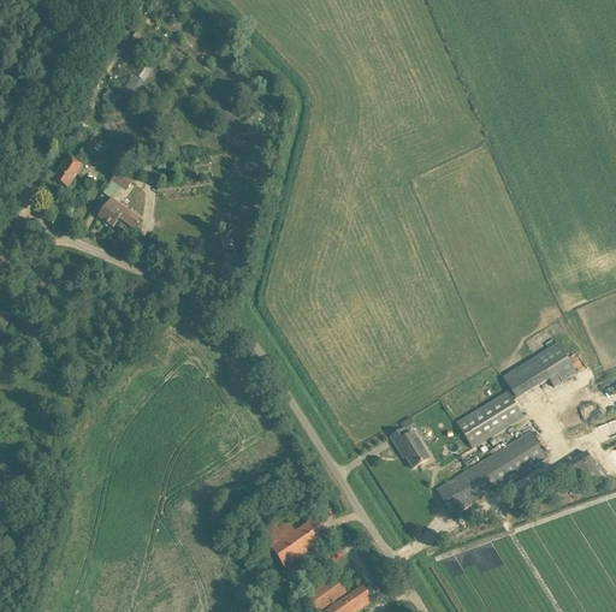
[(117,25),(119,17),(113,15),(110,23),(117,25)]
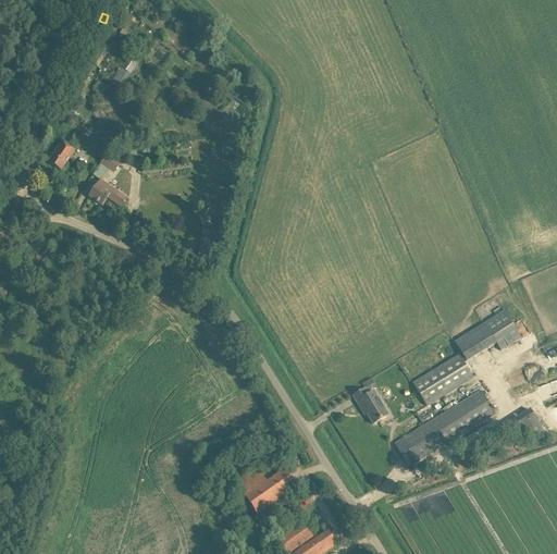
[(131,71),(140,58),(131,51),(121,64),(122,65),(113,77),(122,83),(131,71)]
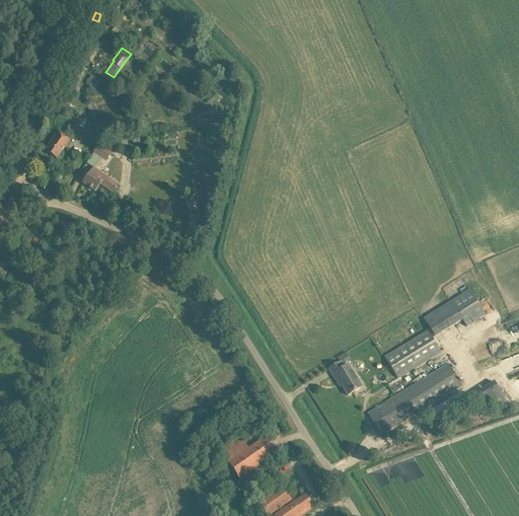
[(90,85),(96,76),(92,73),(85,81),(90,85)]
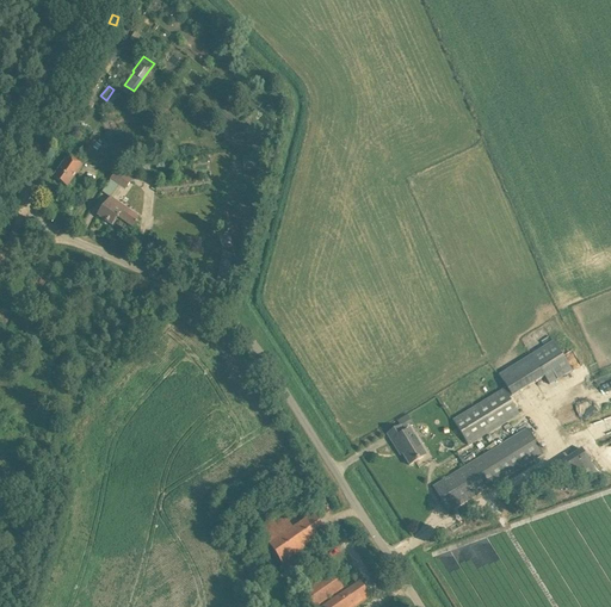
[(76,127),(72,134),(78,138),(84,131),(76,127)]
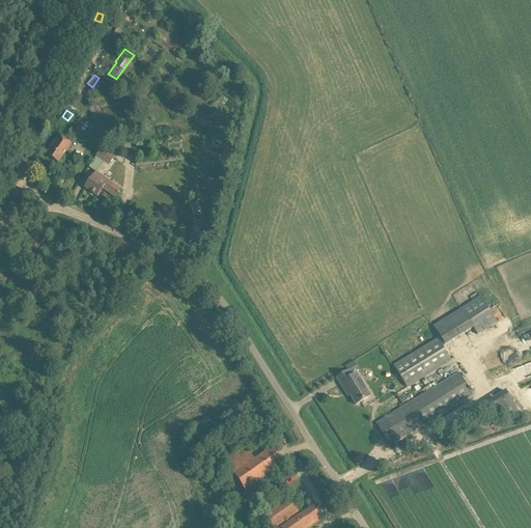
[(83,122),(84,121),(79,118),(71,131),(85,140),(87,136),(83,133),(88,126),(83,122)]
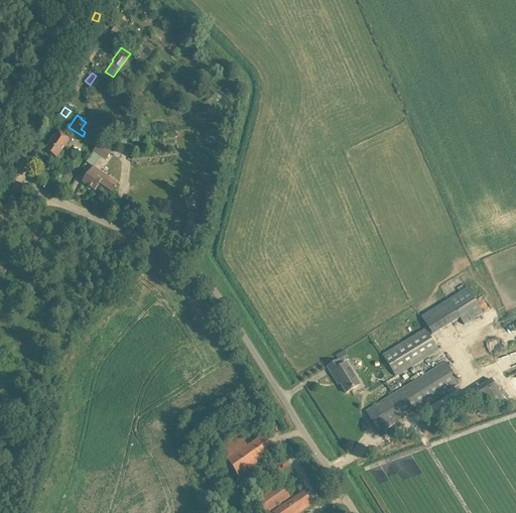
[(145,128),(130,132),(132,138),(146,134),(145,128)]
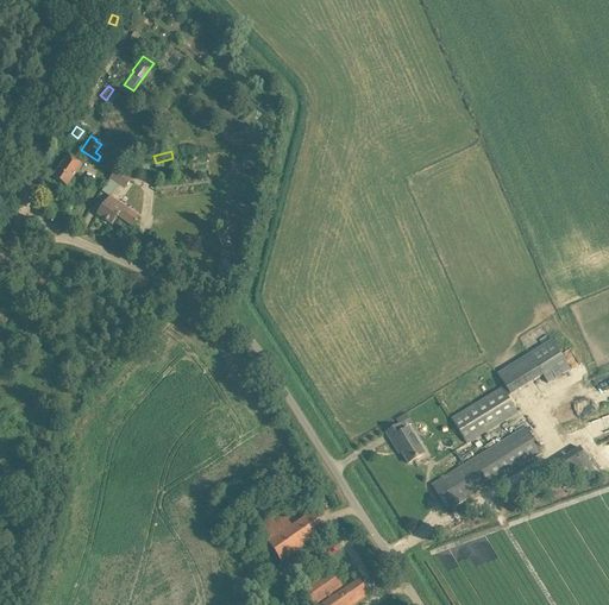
[(67,183),(70,178),(82,162),(68,152),(52,174),(67,183)]
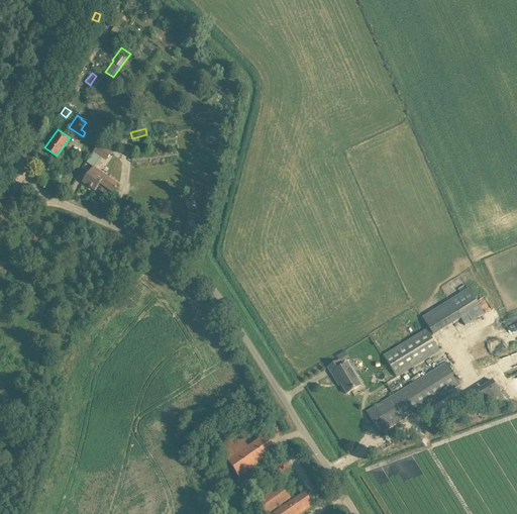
[(205,141),(216,140),(215,129),(205,130),(205,141)]
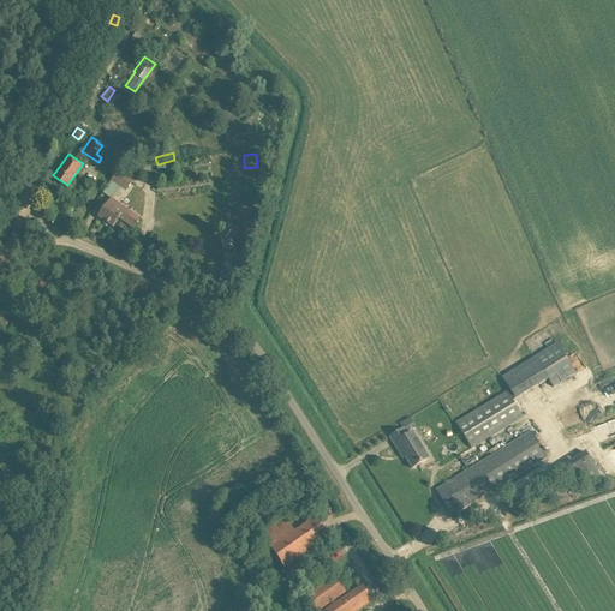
[(121,163),(103,190),(119,199),(136,173),(121,163)]
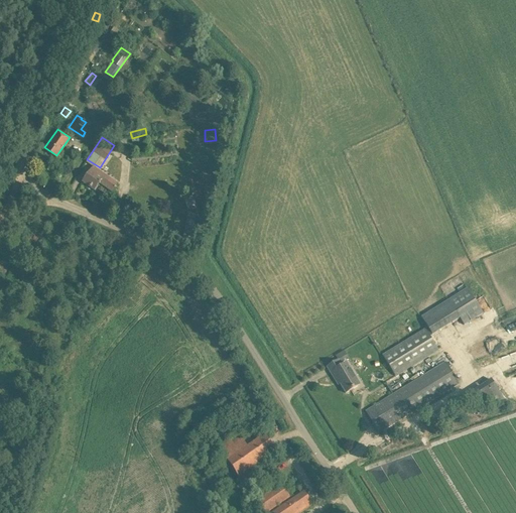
[(94,187),(99,180),(105,184),(110,176),(95,166),(93,169),(91,168),(83,179),(94,187)]
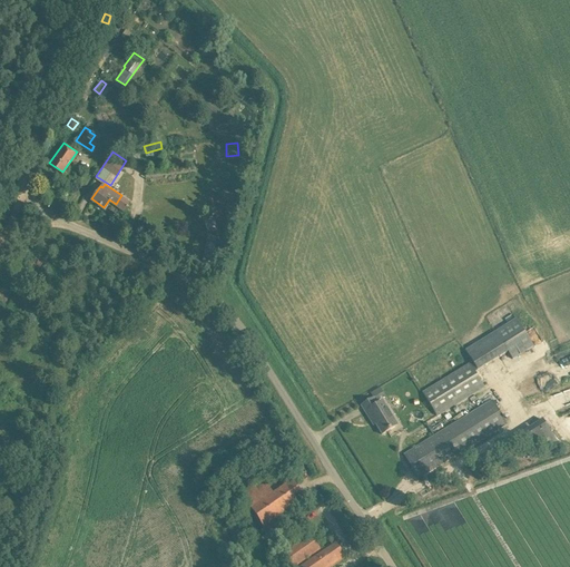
[(217,228),(216,218),(205,220),(205,230),(217,228)]
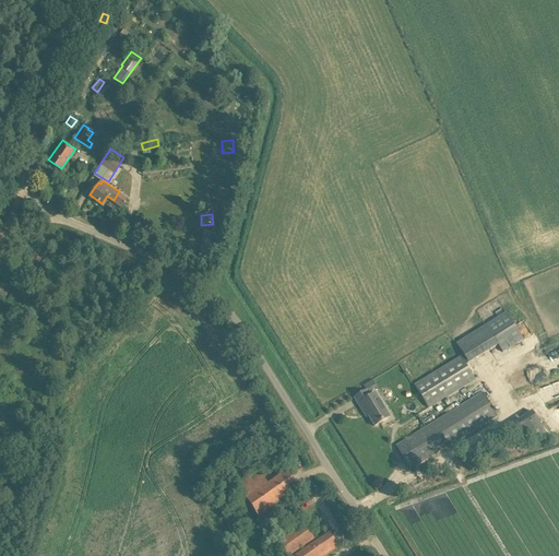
[(211,244),(212,228),(203,228),(202,243),(211,244)]
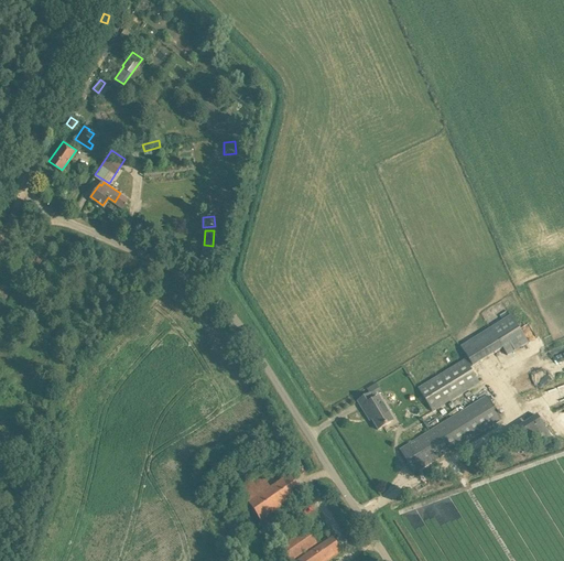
[(478,381),(469,366),(502,344),(508,353),(528,340),(510,312),(461,343),(469,356),(418,387),(431,410),(478,381)]
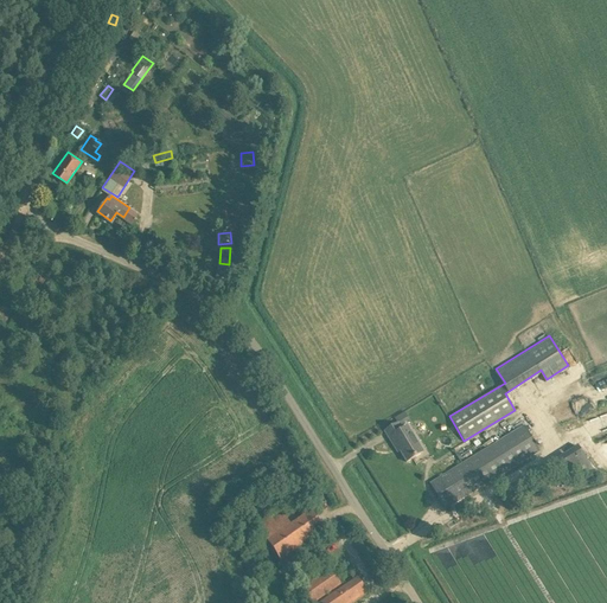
[(391,434),(407,459),(421,449),(404,424),(400,427),(397,423),(409,417),(404,409),(394,416),(396,421),(384,429),(389,436),(391,434)]
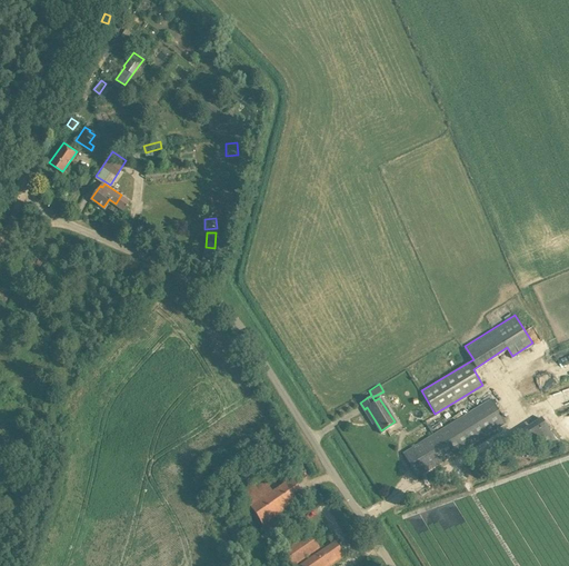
[(403,452),(418,475),(505,421),(491,399),(403,452)]
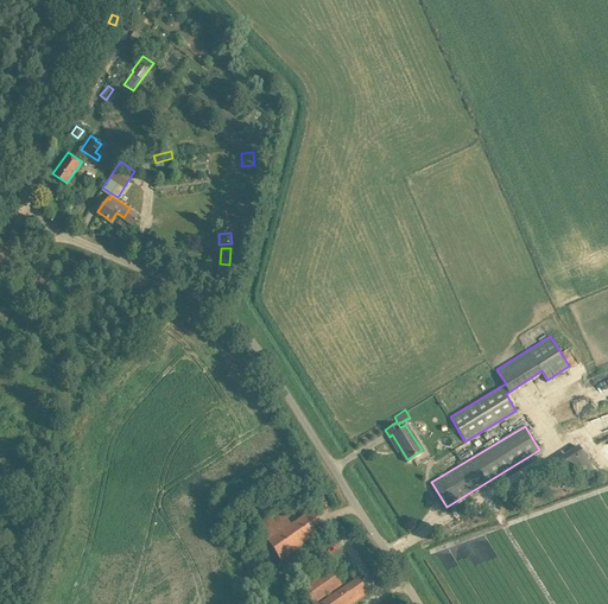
[(565,465),(584,455),(578,443),(558,455),(565,465)]
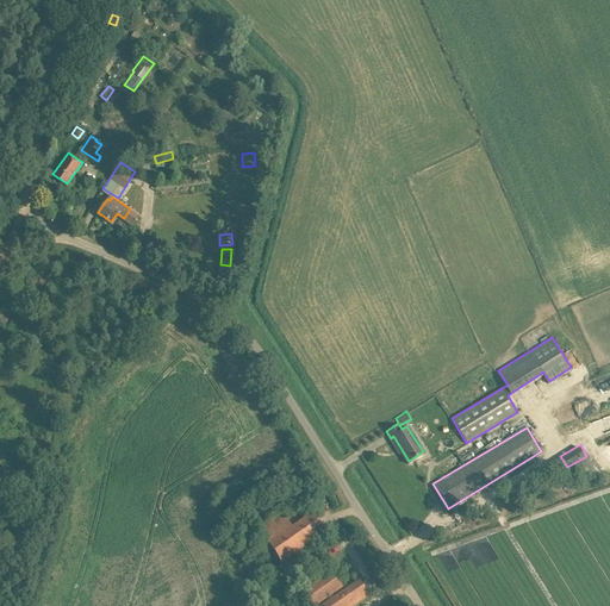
[(294,553),(325,530),(311,508),(304,499),(261,529),(312,605),(349,605),(368,593),(358,576),(343,586),(330,568),(312,580),(294,553)]
